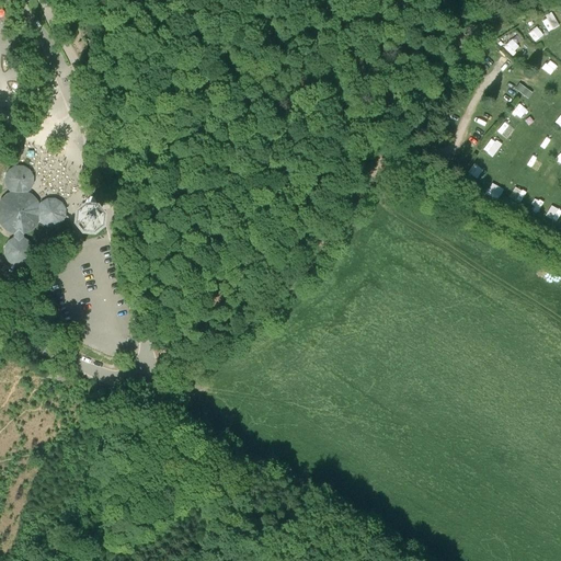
[(560,24),(556,14),(545,21),(552,33),(560,26),(560,24)]
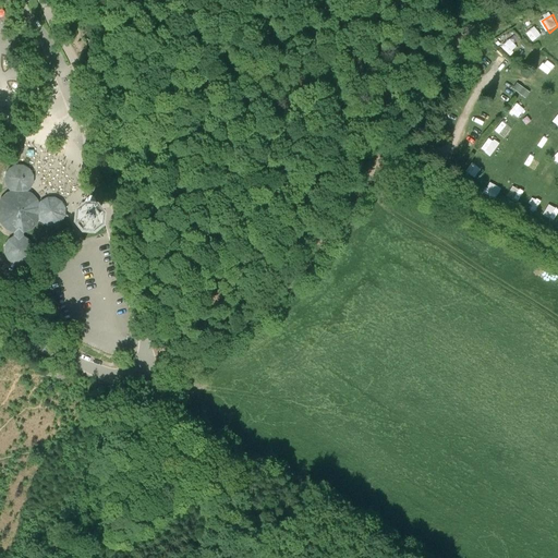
[(529,33),(536,43),(545,36),(537,26),(529,33)]
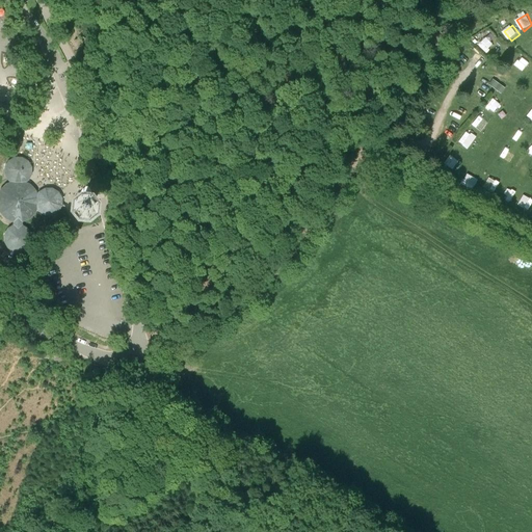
[(486,37),(481,47),(490,52),(496,43),(486,37)]
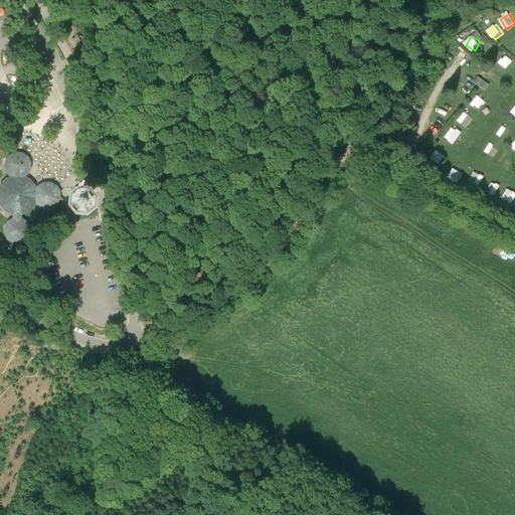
[(510,60),(504,56),(499,63),(504,67),(510,60)]
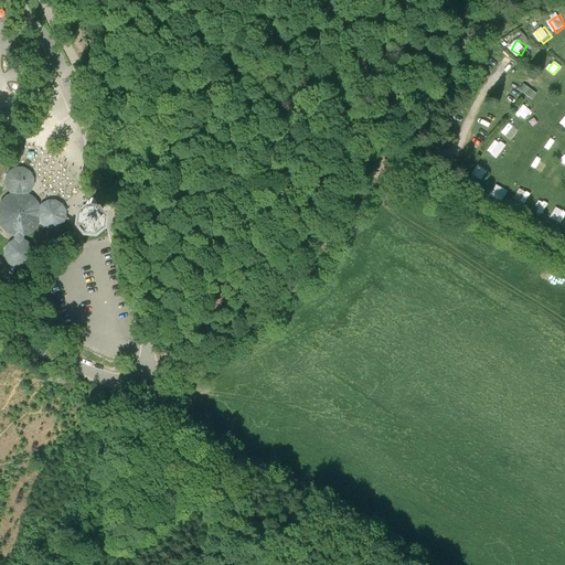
[(536,95),(522,85),(519,91),(532,100),(536,95)]
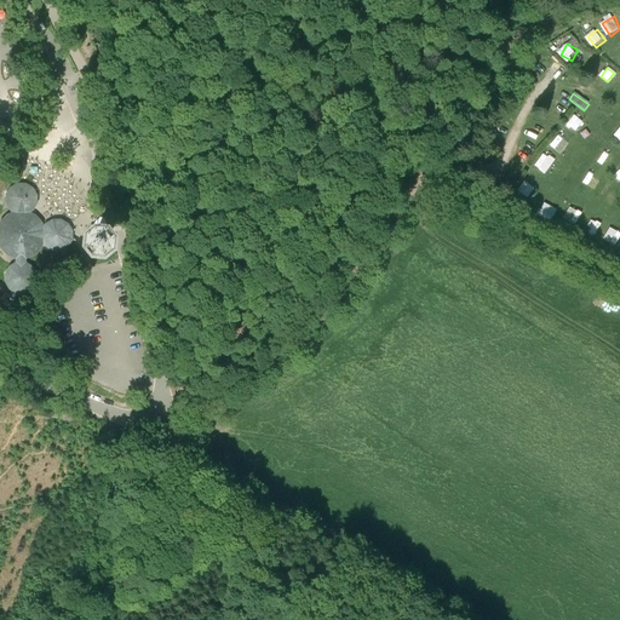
[(581,122),(573,116),(567,124),(575,131),(581,122)]
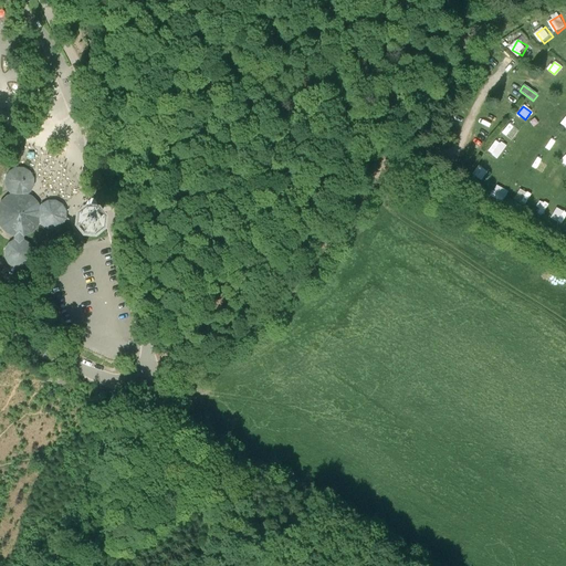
[(544,121),(553,127),(558,119),(549,113),(544,121)]
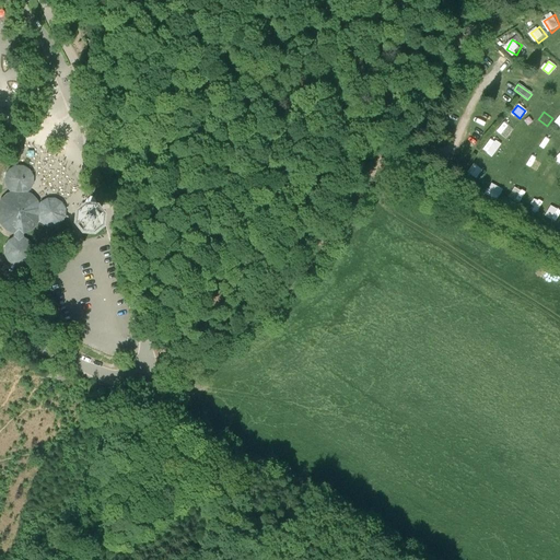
[(499,130),(509,139),(517,130),(508,121),(499,130)]
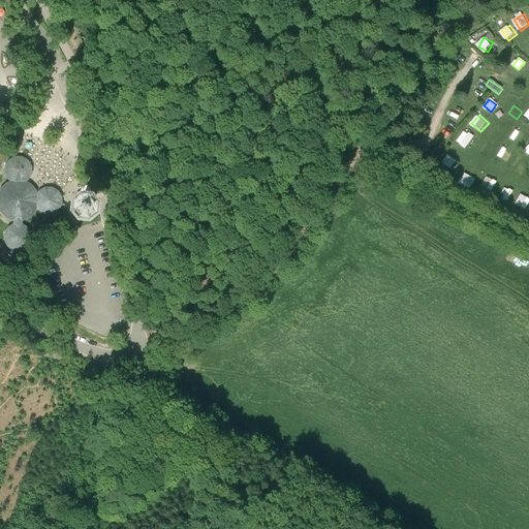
[(504,120),(498,127),(506,134),(512,127),(504,120)]
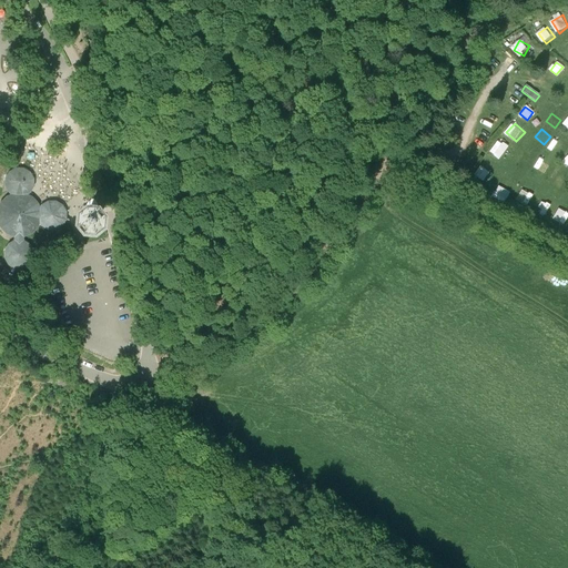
[(506,148),(496,141),(489,151),(499,158),(506,148)]
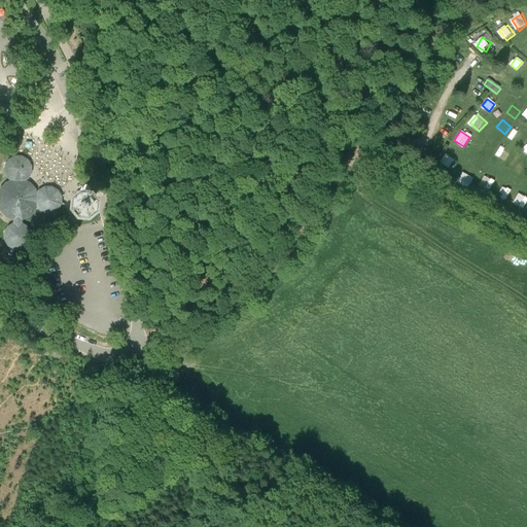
[(498,154),(506,157),(510,149),(501,146),(498,154)]
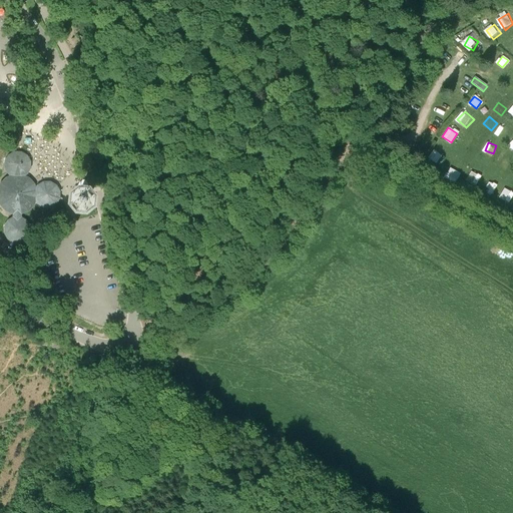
[(441,156),(433,150),(428,158),(435,164),(441,156)]
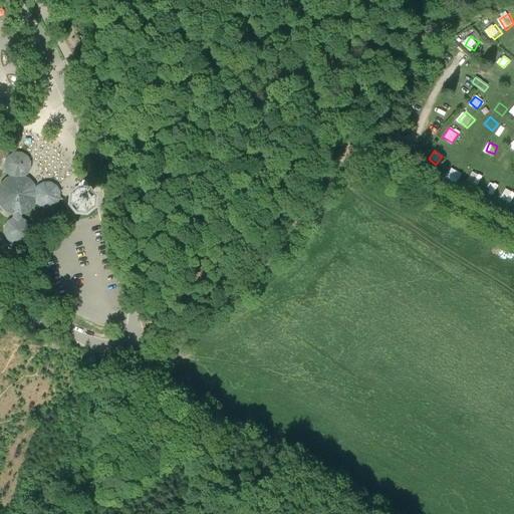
[(22,218),(21,216),(28,212),(34,207),(36,203),(37,205),(44,209),(50,209),(56,206),(59,202),(60,200),(60,193),(57,187),(51,183),(50,183),(43,182),(37,186),(36,188),(35,184),(33,182),(29,178),(25,177),(27,176),(31,170),(31,163),(27,156),(25,155),(21,153),(14,153),(8,156),(4,162),(4,169),(7,175),(10,177),(6,177),(0,183),(0,206),(5,212),(12,216),(12,218),(7,221),(3,228),(3,234),(7,241),(13,244),(21,244),(30,239),(32,231),(30,225),(26,221),(22,218)]
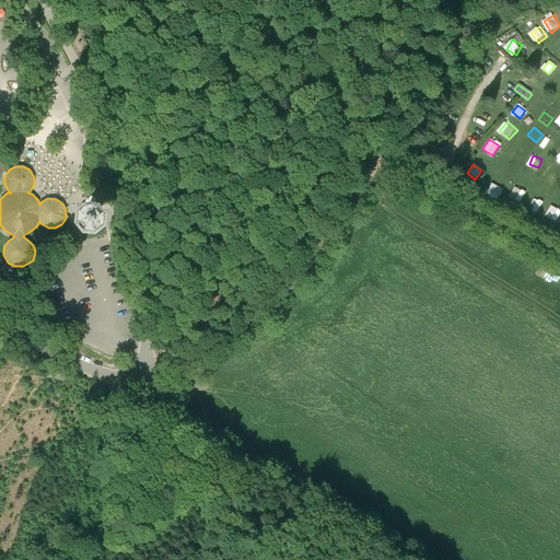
[(547,181),(555,186),(559,179),(551,173),(547,181)]
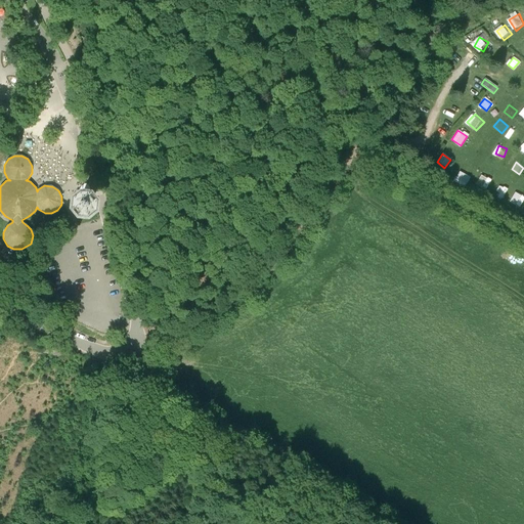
[(470,178),(460,173),(454,181),(465,187),(470,178)]
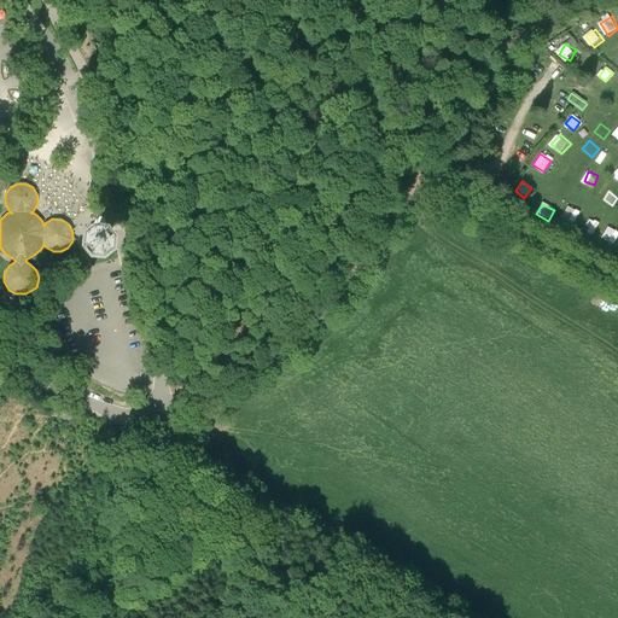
[(570,204),(564,219),(577,225),(583,210),(570,204)]
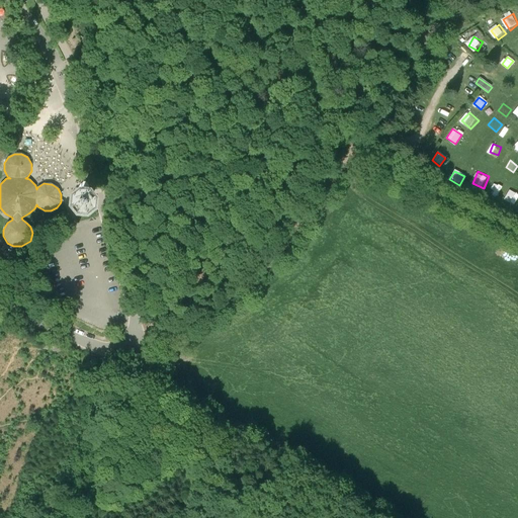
[(496,183),(494,194),(502,195),(504,185),(496,183)]
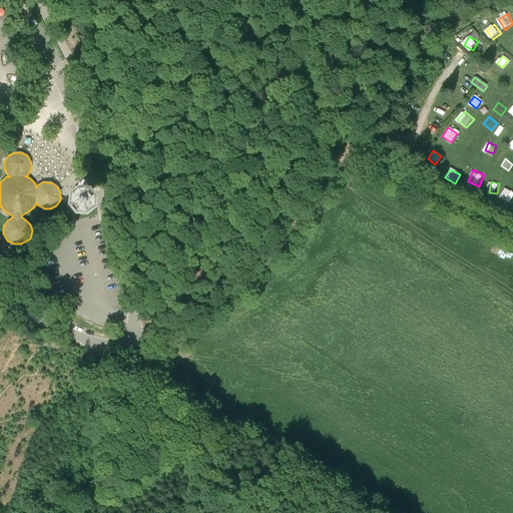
[(89,189),(77,187),(68,195),(66,207),(74,216),(86,217),(95,209),(96,198),(89,189)]
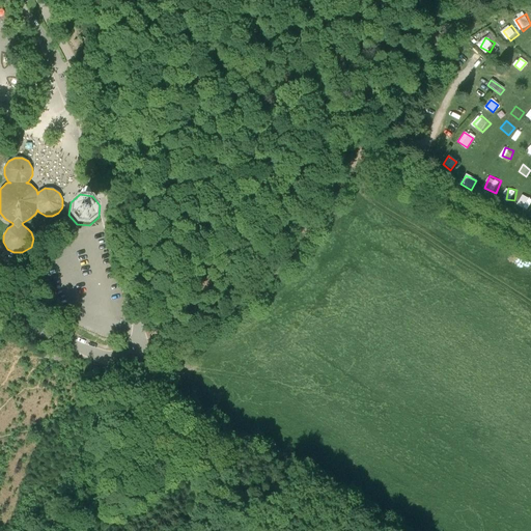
[(530,203),(530,201),(523,196),(518,204),(527,211),(530,203)]
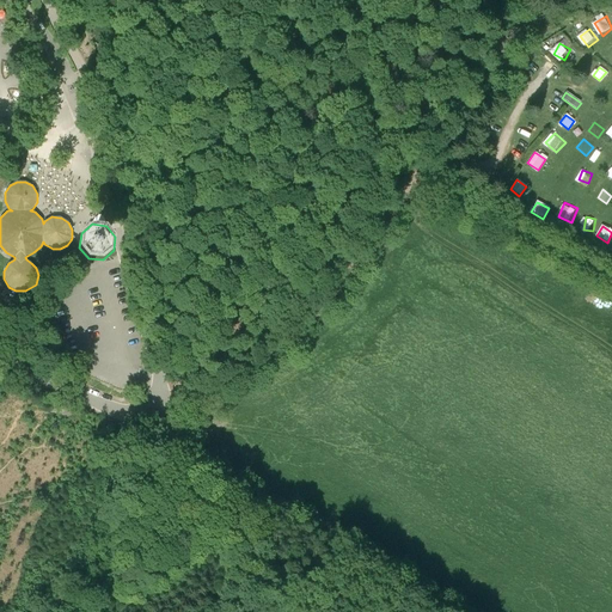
All buildings are outlined.
